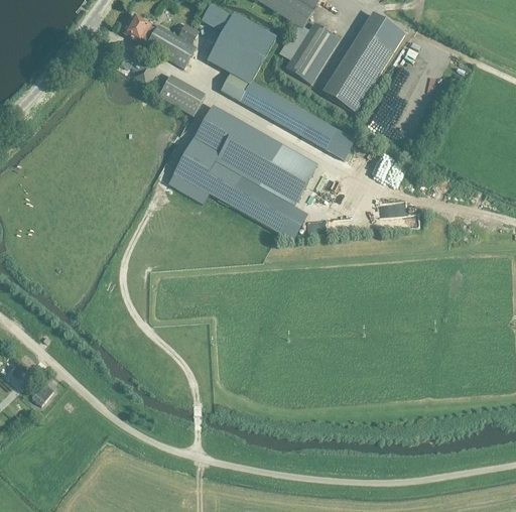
[(260,0),(302,26),(318,0),(260,0)]
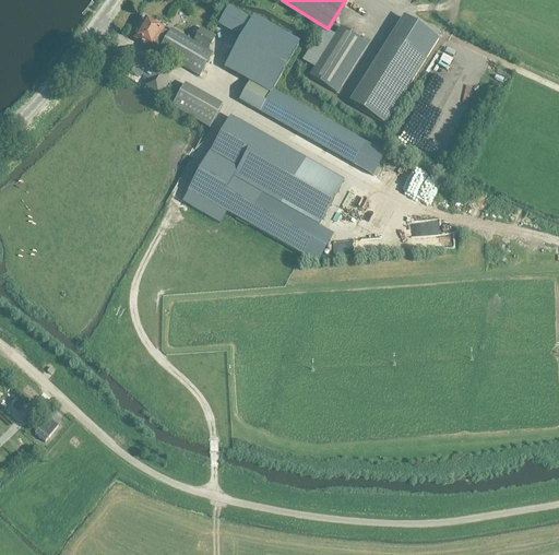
[(225,2),(215,20),(236,32),(246,14),(225,2)]
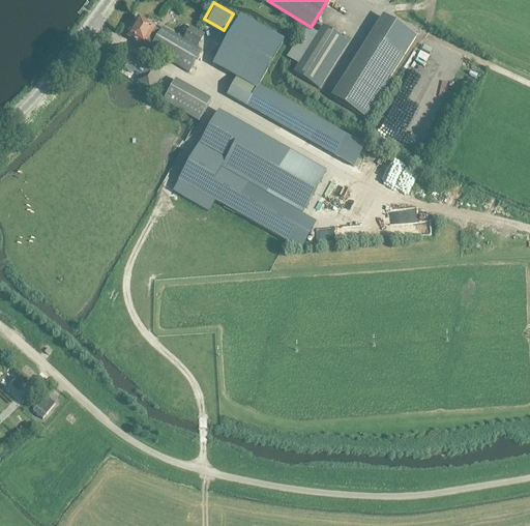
[(224,30),(207,59),(233,74),(254,85),(255,83),(281,36),(235,10),(233,13),(224,30)]
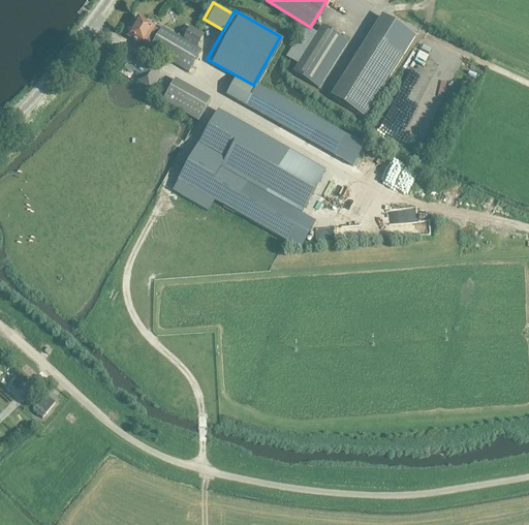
[(363,42),(330,94),(364,114),(416,30),(381,10),(363,42)]
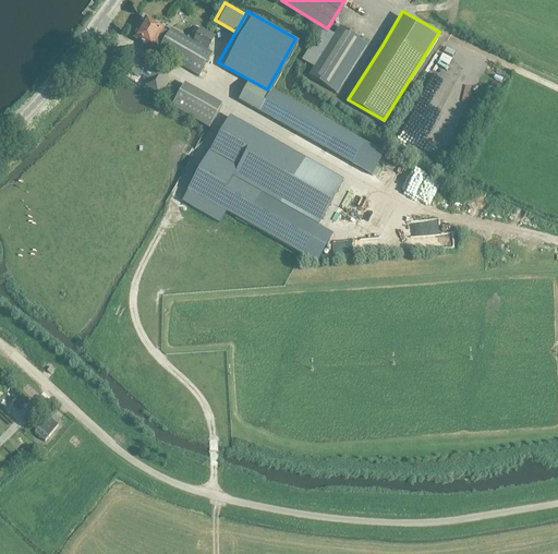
[(186,34),(185,35),(170,26),(168,29),(162,26),(164,25),(145,14),(133,35),(152,46),(198,73),(211,50),(206,47),(209,41),(198,35),(196,39),(186,34)]
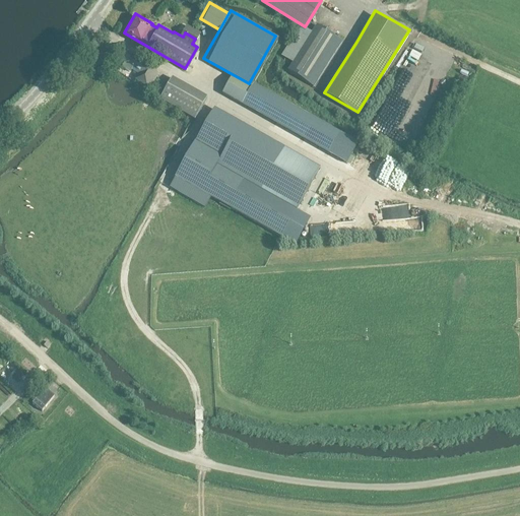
[(317,22),(308,37),(296,29),(281,53),(294,60),(288,68),(313,83),(341,38),(317,22)]
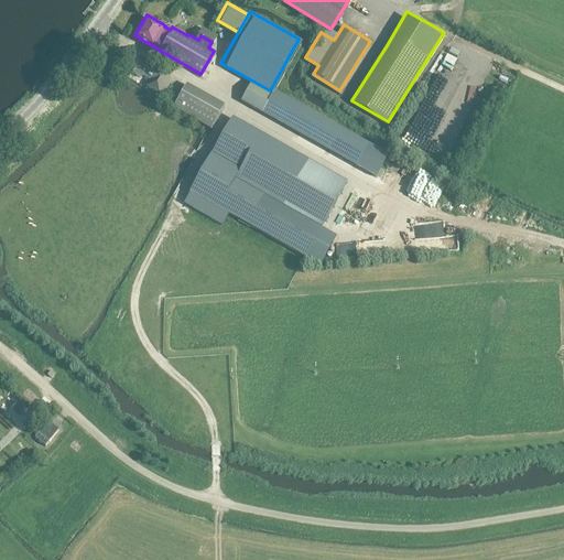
[(160,93),(171,77),(139,54),(131,64),(134,66),(133,67),(133,70),(139,74),(141,74),(142,72),(150,77),(145,83),(160,93)]
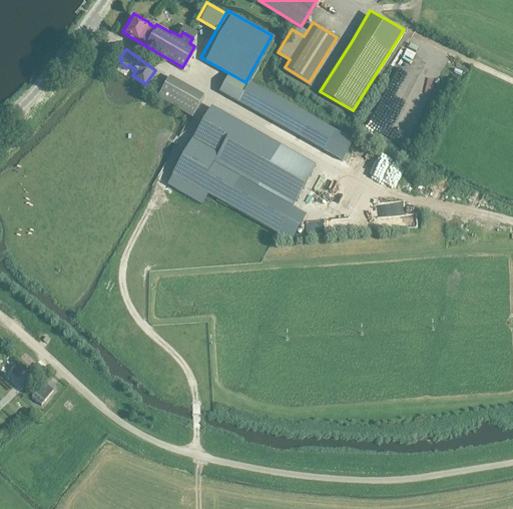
[(404,65),(371,126),(407,145),(437,80),(404,65)]
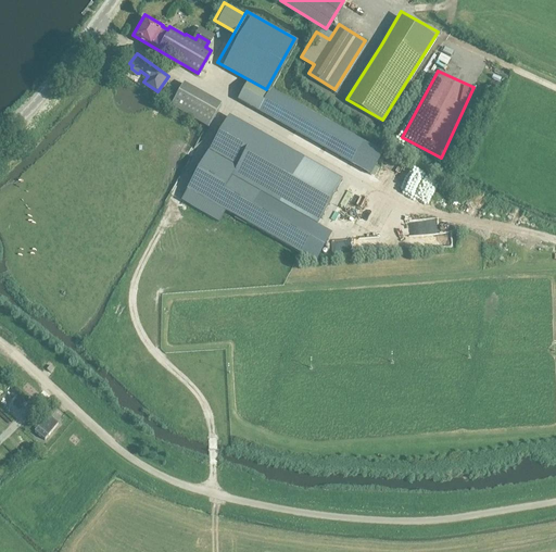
[(235,93),(371,170),(381,150),(267,87),(266,89),(244,77),(235,93)]
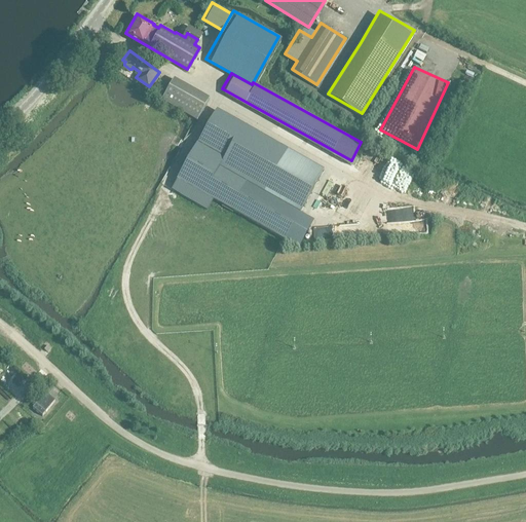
[(174,75),(161,98),(197,117),(210,96),(174,75)]
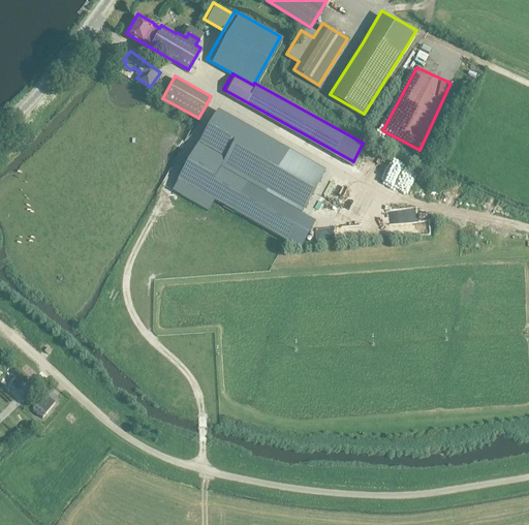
[(218,106),(178,177),(301,246),(316,218),(303,210),(327,167),(218,106)]
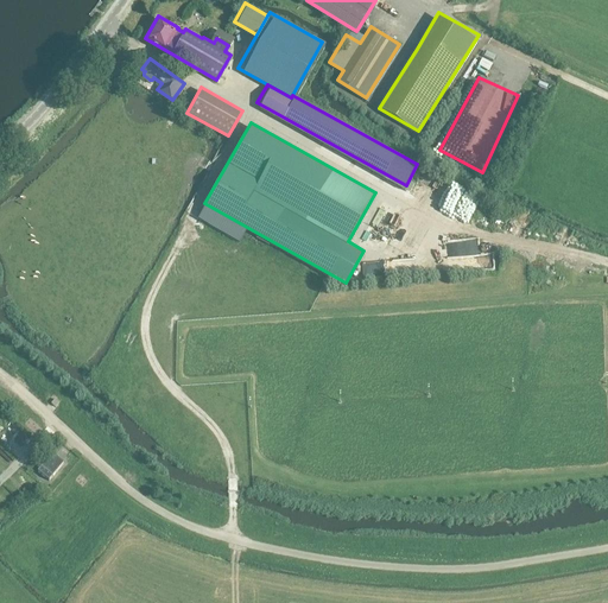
[(450,198),(464,205),(472,191),(457,184),(450,198)]
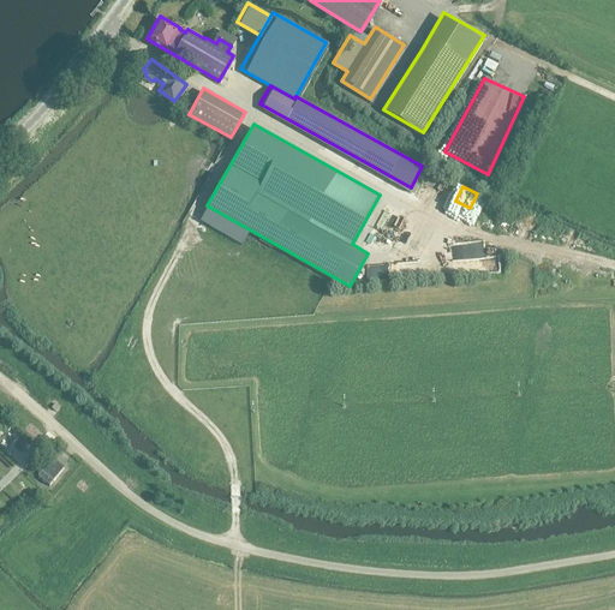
[(64,465),(53,455),(39,473),(49,482),(64,465)]
